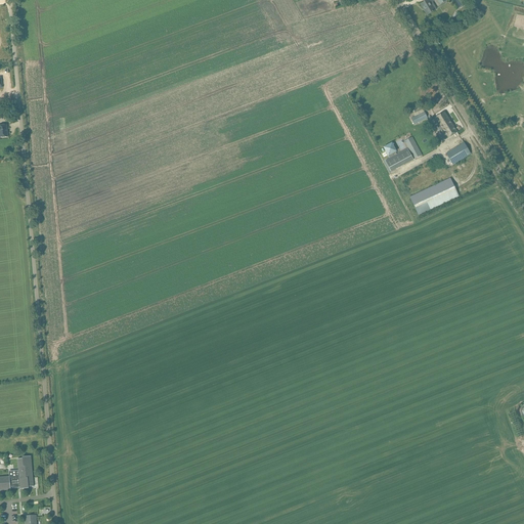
[(428,15),(432,12),(435,10),(430,4),(436,0),(437,0),(440,4),(446,0),(445,0),(428,0),(421,4),(424,10),(425,9),(426,11),(425,11),(428,15)]
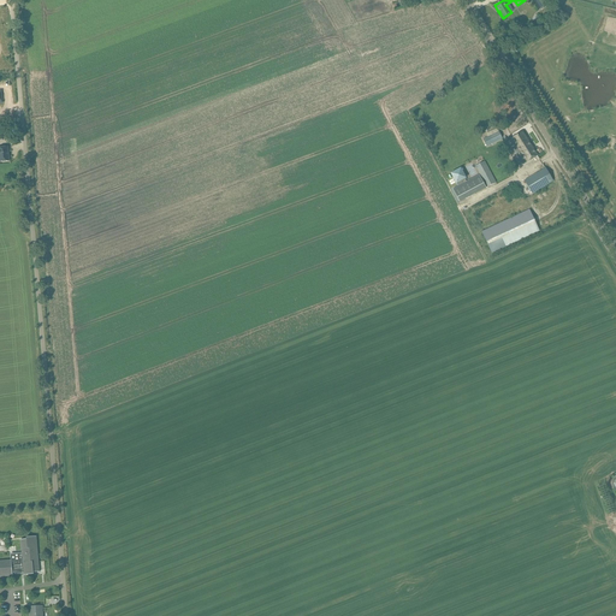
[(486,146),(502,138),(499,131),(483,140),(486,146)]
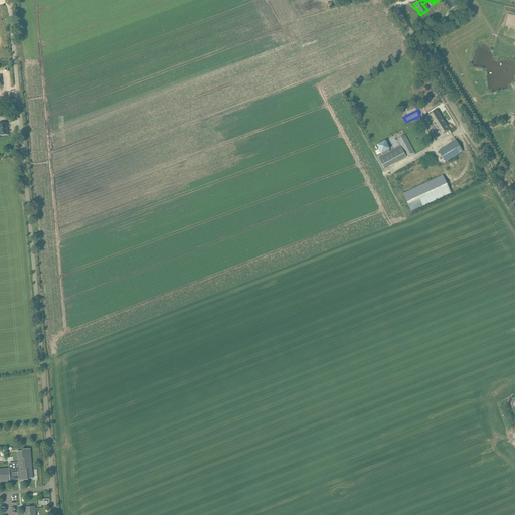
[(437,138),(450,130),(437,111),(427,116),(433,123),(428,125),(437,138)]
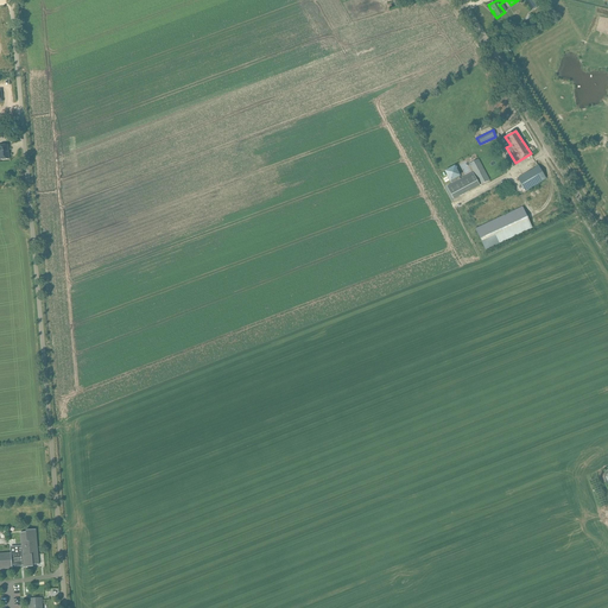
[(514,163),(505,147),(507,145),(504,147),(505,149),(501,151),(510,166),(514,163)]
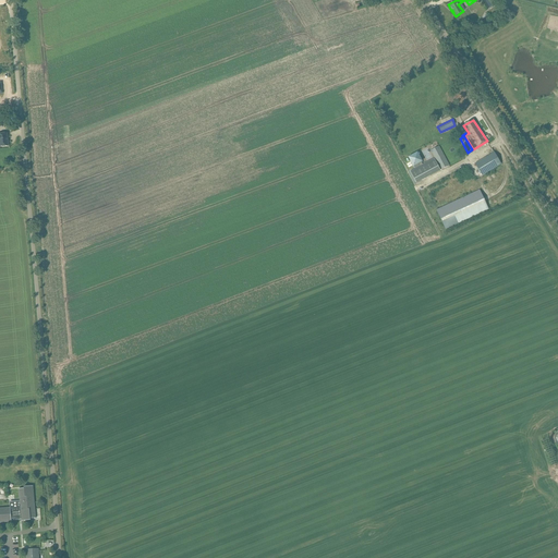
[(440,169),(449,165),(438,146),(431,149),(440,169)]
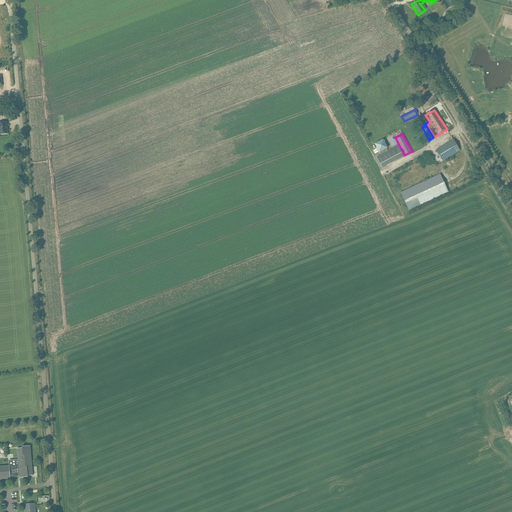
[(383,140),(375,144),(380,153),(387,148),(383,140)]
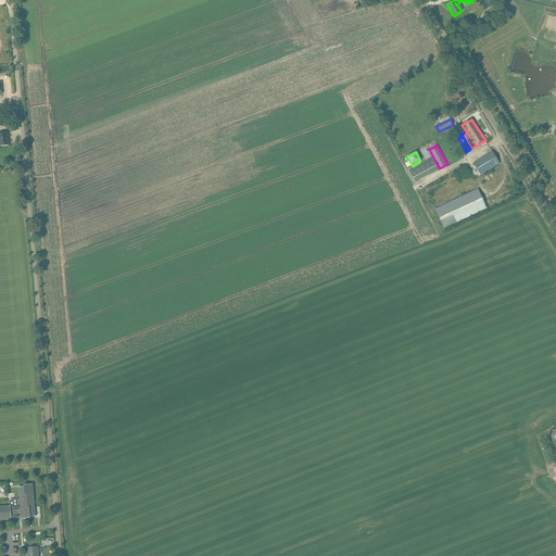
[(480,175),(500,163),(492,152),(474,163),(480,175)]
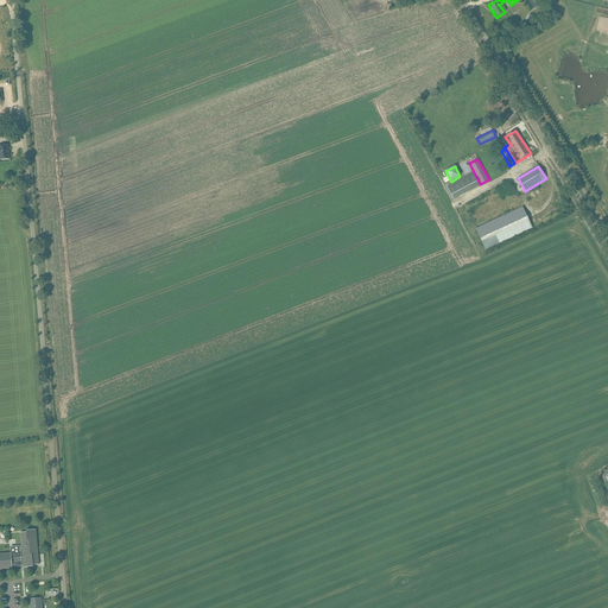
[(485,248),(532,227),(523,207),(475,228),(485,248)]
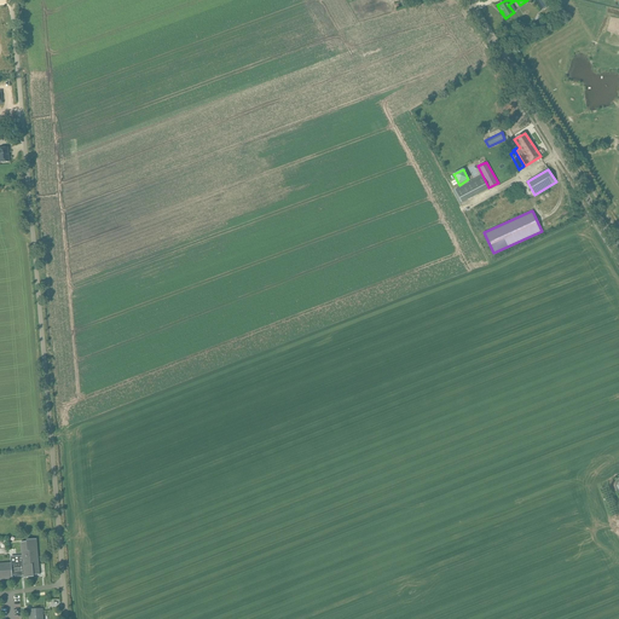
[(0,579),(12,579),(12,576),(15,576),(15,577),(22,577),(22,574),(24,574),(24,578),(34,577),(34,576),(40,574),(36,539),(27,541),(27,542),(21,542),(22,561),(19,561),(19,556),(13,556),(11,559),(11,562),(0,563),(0,579)]
